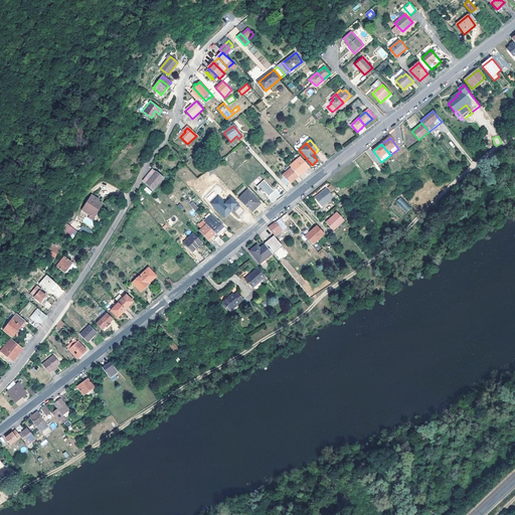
[(301,157),(290,166),(292,168),(298,176),(309,167),(301,157)]
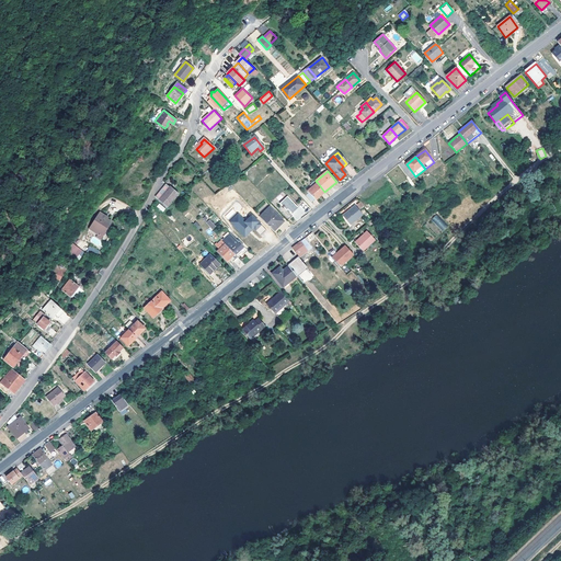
[(309,194),(316,201),(324,192),(318,183),(308,192),(309,194)]
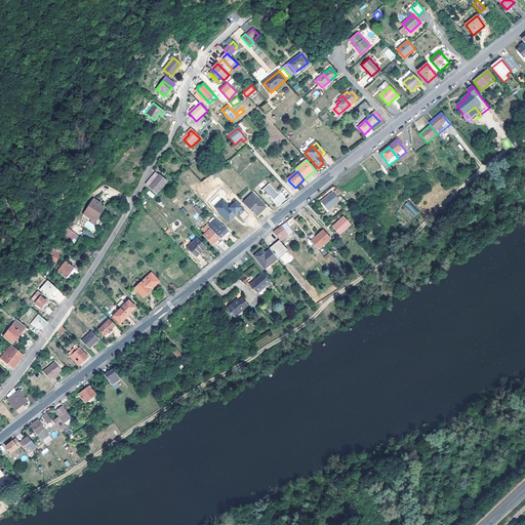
[(146,185),(148,187),(149,188),(159,175),(155,172),(146,185)]
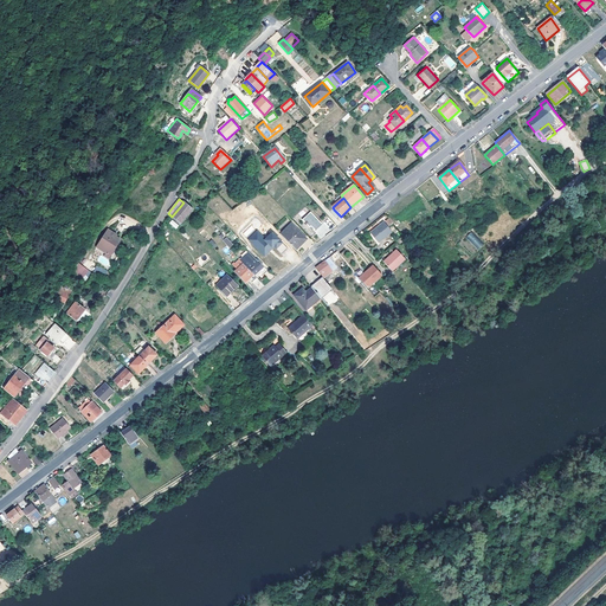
[(180,224),(192,210),(184,202),(172,217),(180,224)]
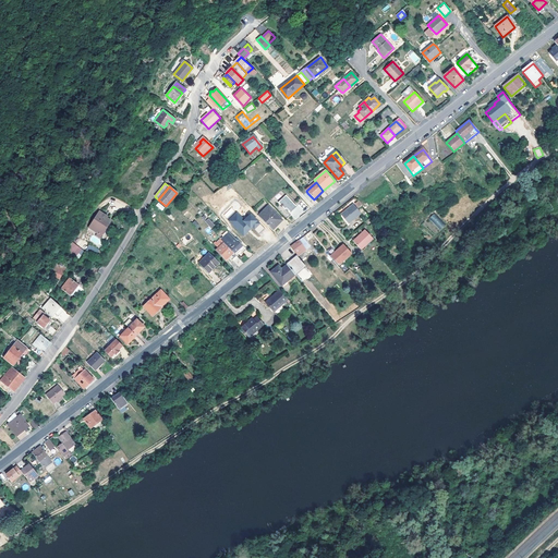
[(314,199),(307,193),(304,195),(311,202),(314,199)]
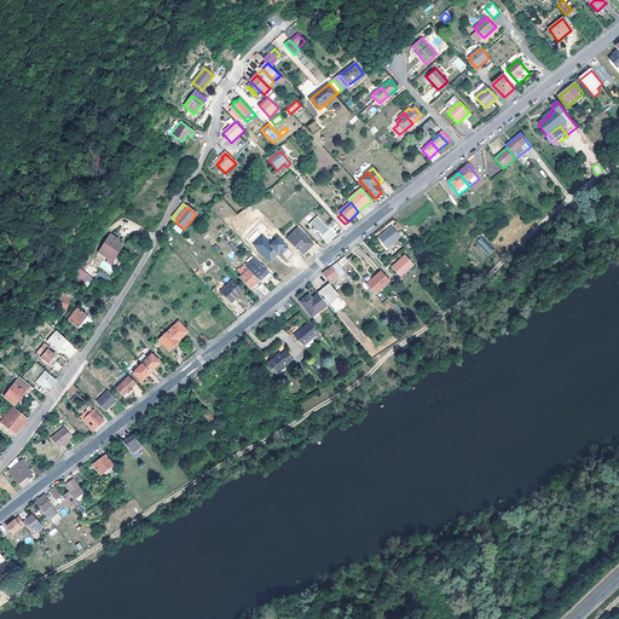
[(317,217),(308,224),(312,227),(312,229),(312,230),(313,229),(317,232),(318,231),(322,236),(329,230),(317,217)]
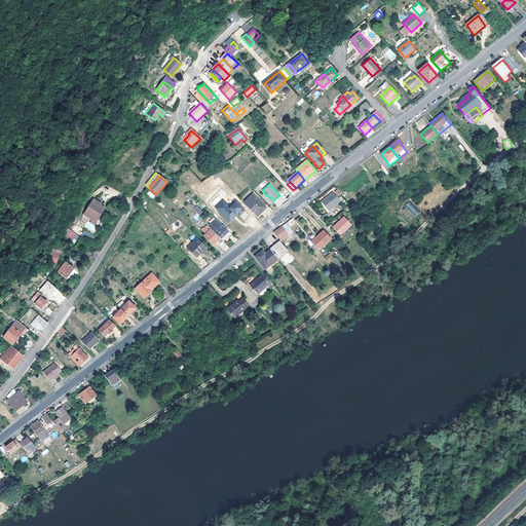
[(322,203),(328,212),(340,201),(333,193),(322,203)]
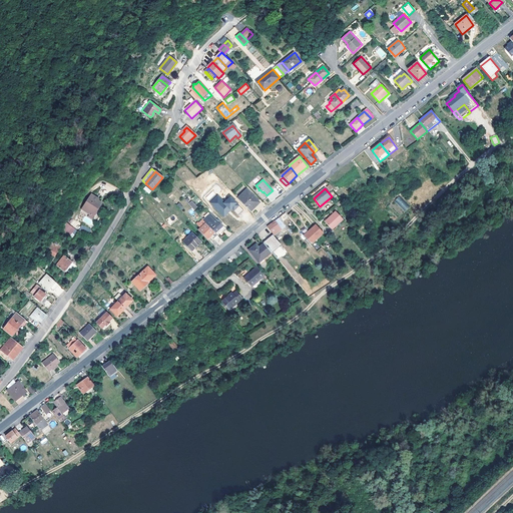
[(237,198),(249,211),(259,202),(246,190),(237,198)]
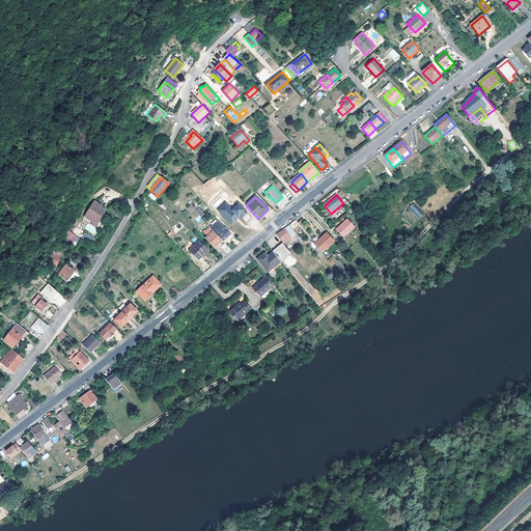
[(213,204),(215,207),(223,201),(221,198),(213,204)]
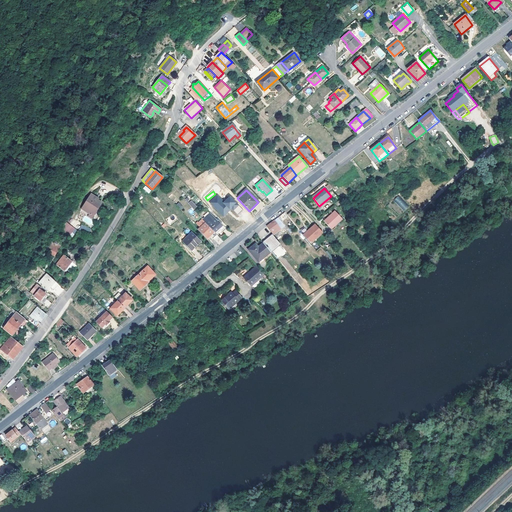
[(218,194),(209,201),(222,217),(232,209),(237,215),(243,210),(231,195),(223,201),(218,194)]
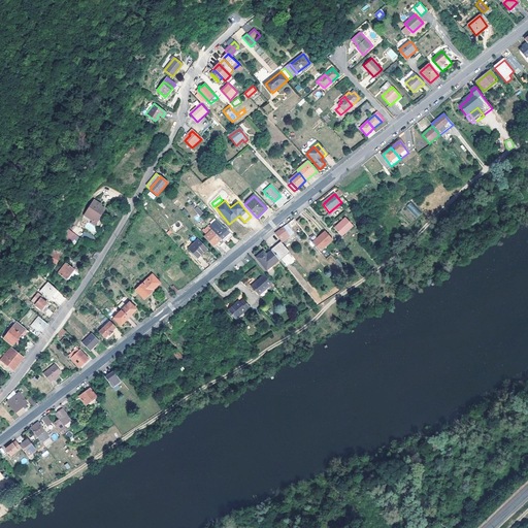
[(94,201),(85,217),(92,222),(94,223),(98,216),(100,217),(104,210),(100,208),(98,206),(99,204),(94,201)]
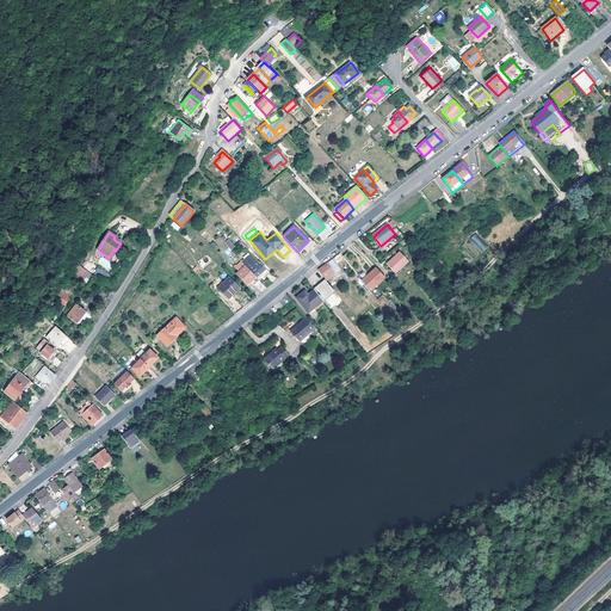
[(474,234),(469,240),(483,252),(488,246),(474,234)]
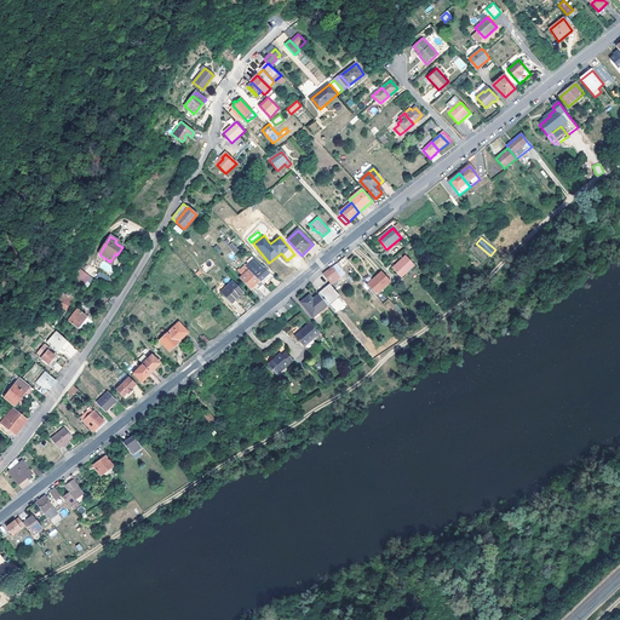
[(118,256),(118,254),(115,253),(110,262),(108,260),(107,263),(112,265),(118,256)]
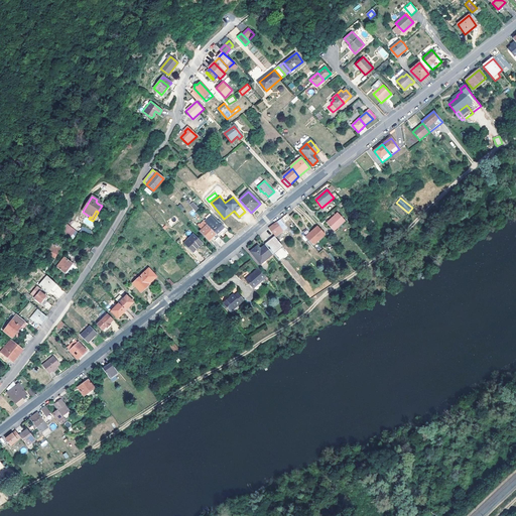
[(205,222),(213,231),(213,230),(219,236),(222,233),(223,234),(227,230),(220,223),(219,223),(212,215),(205,222)]
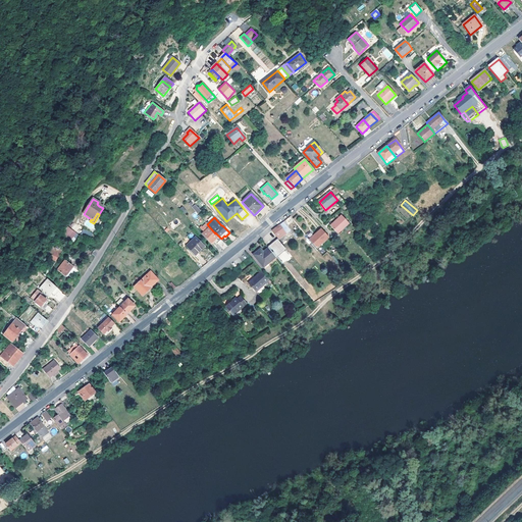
[(331,226),(337,235),(350,224),(343,217),(331,226)]
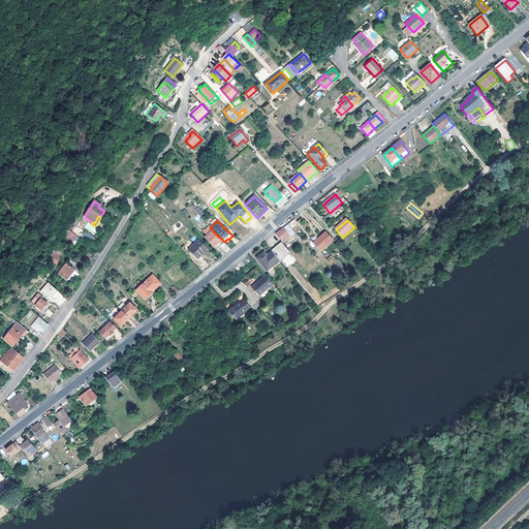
[(287,225),(283,228),(284,230),(285,230),(289,238),(294,235),(287,225)]
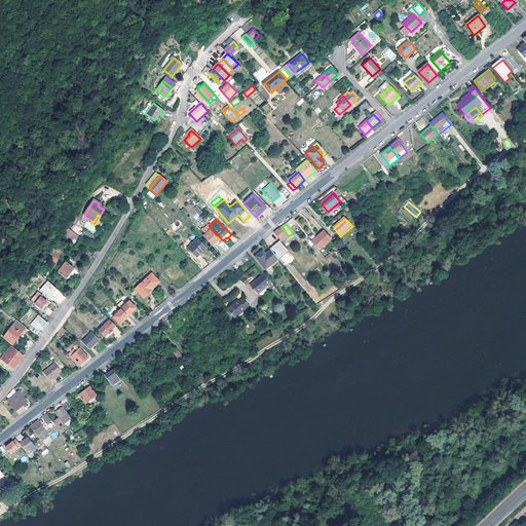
[(208,225),(202,230),(205,234),(211,229),(208,225)]
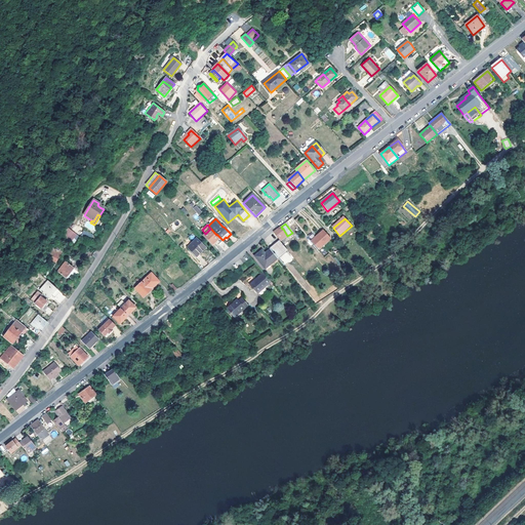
[(273,233),(279,240),(279,241),(287,236),(283,229),(282,229),(281,227),(273,233)]
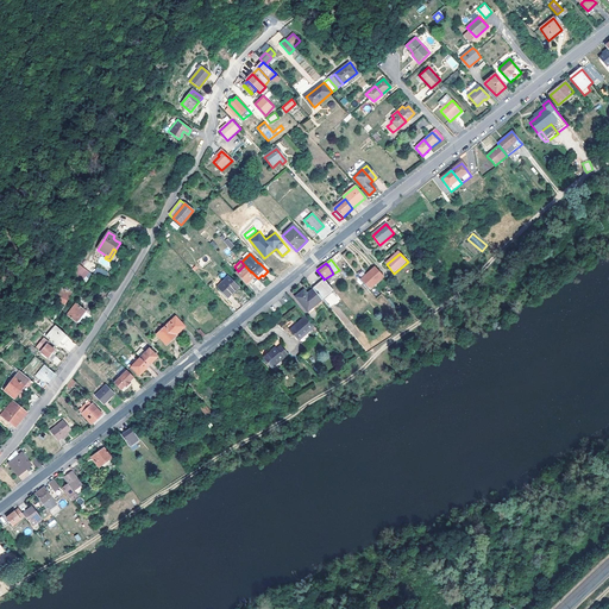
[(80,264),(74,272),(86,282),(92,274),(80,264)]
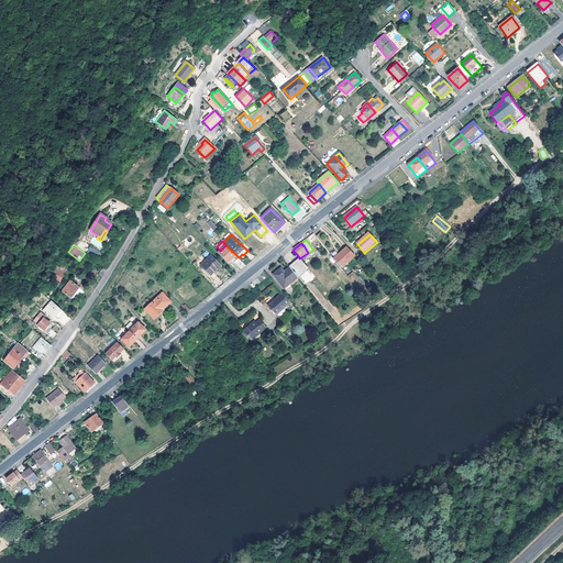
[(218,253),(227,263),(234,255),(225,245),(220,251),(218,253)]
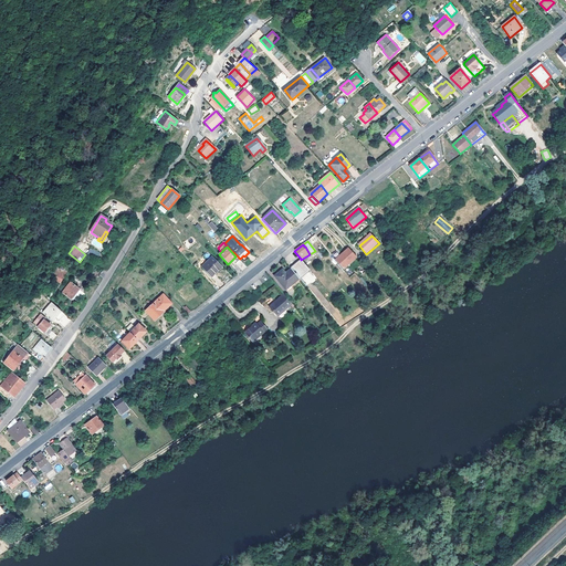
[(91,248),(86,253),(95,260),(100,253),(91,248)]
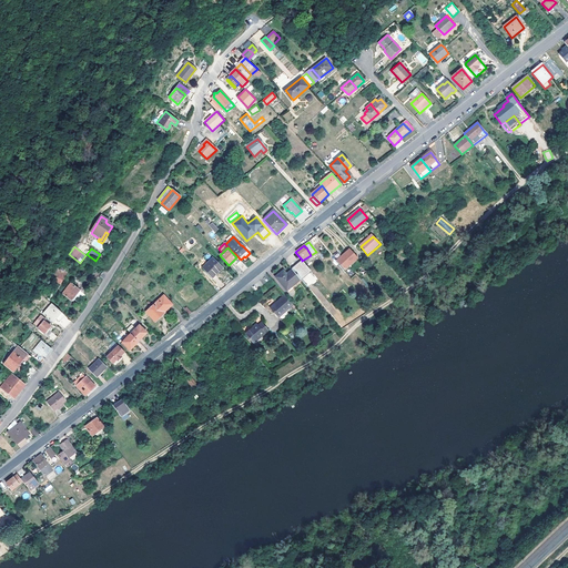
[(342,255),(335,261),(344,271),(357,260),(351,251),(343,257),(342,255)]
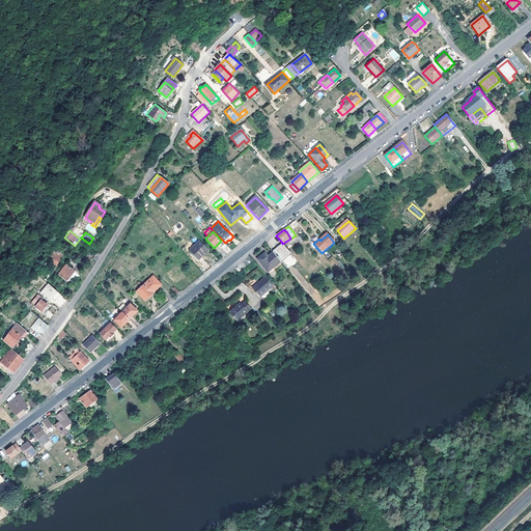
[(198,260),(208,251),(199,241),(189,250),(198,260)]
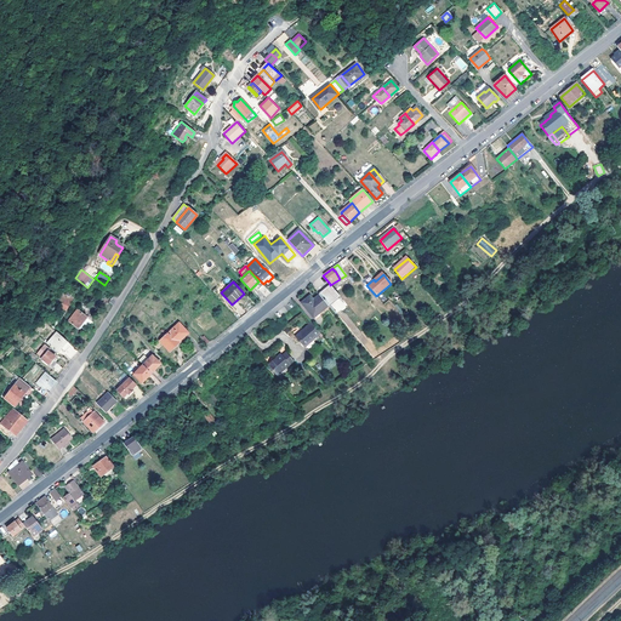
[(329,307),(341,298),(334,290),(330,285),(330,284),(318,294),(319,295),(329,307)]
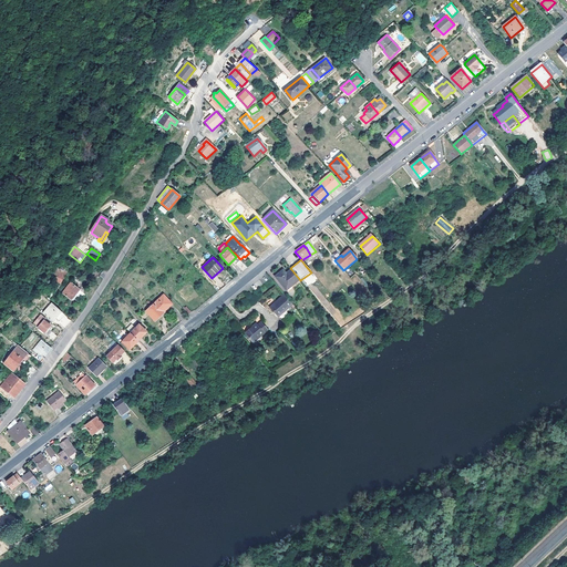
[(236,264),(243,271),(247,268),(240,260),(236,264)]
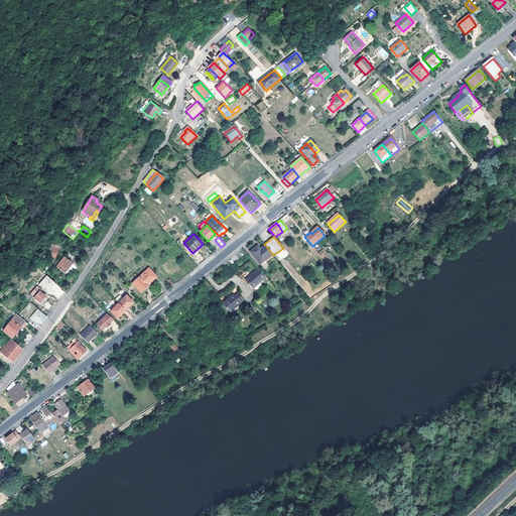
[(56,258),(60,247),(52,244),(48,256),(56,258)]
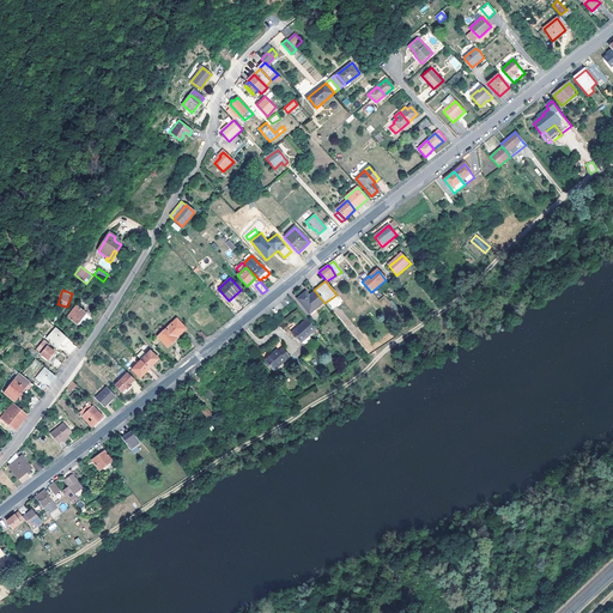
[(309,314),(325,303),(315,291),(309,296),(307,292),(297,299),(309,314)]
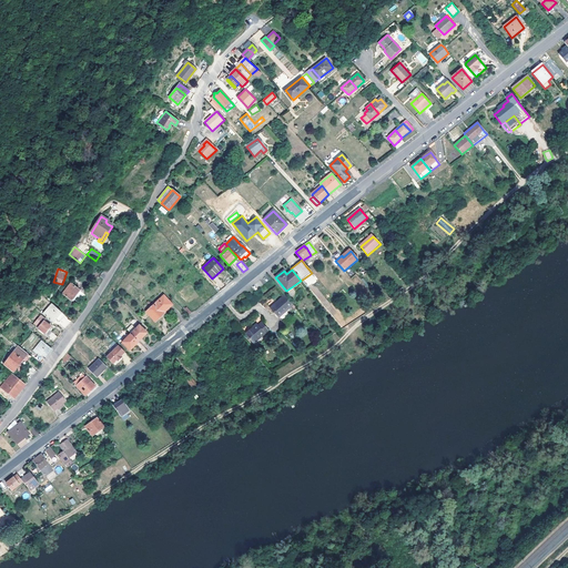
[(71,284),(62,294),(71,301),(79,291),(71,284)]
